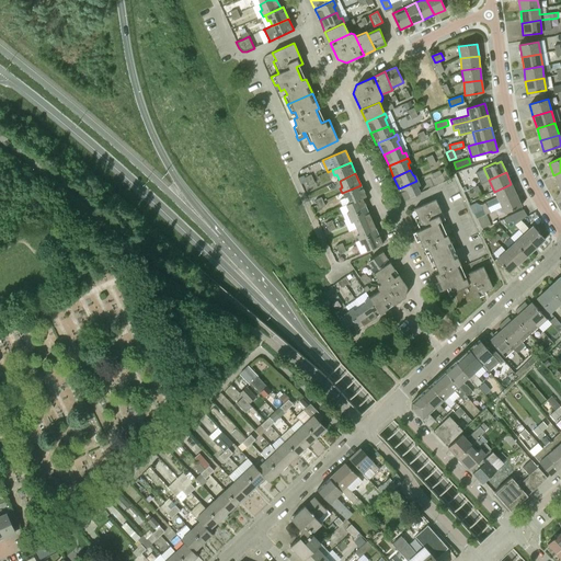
[(301,184),(307,182),(313,179),(311,174),(305,178),(299,180),(301,184)]
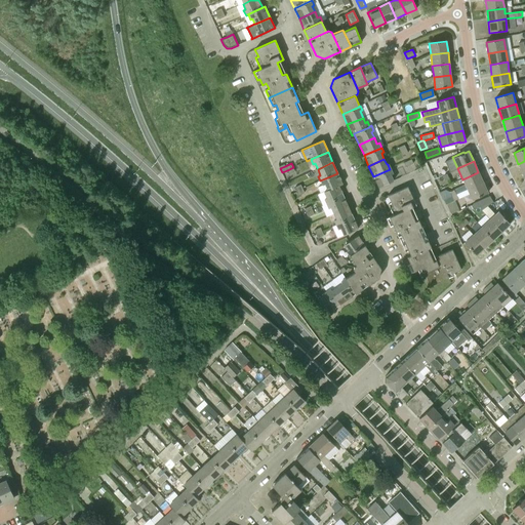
[(390,169),(373,176),(378,188),(393,180),(390,174),(392,173),(390,169)]
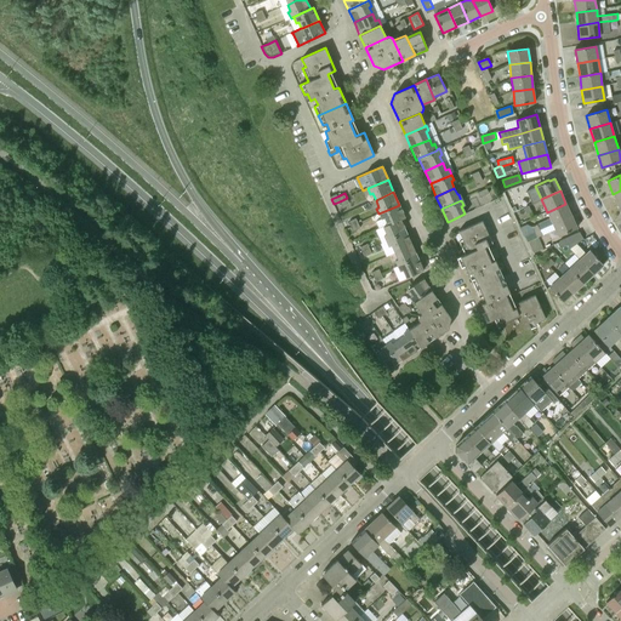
[(550,218),(531,227),(534,233),(571,215),(565,204),(547,212),(550,218)]
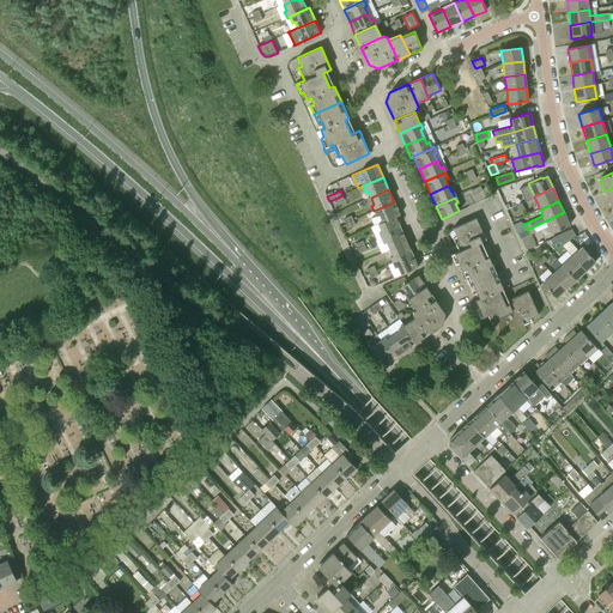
[(376,217),(380,216),(382,222),(395,217),(400,214),(394,202),(374,211),(376,217)]
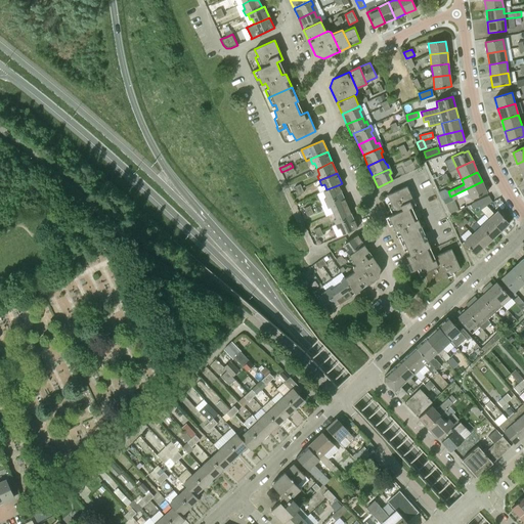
[(453,201),(468,193),(471,200),(487,192),(482,181),(450,197),(451,197),(443,200),(445,204),(449,214),(457,210),(453,201)]
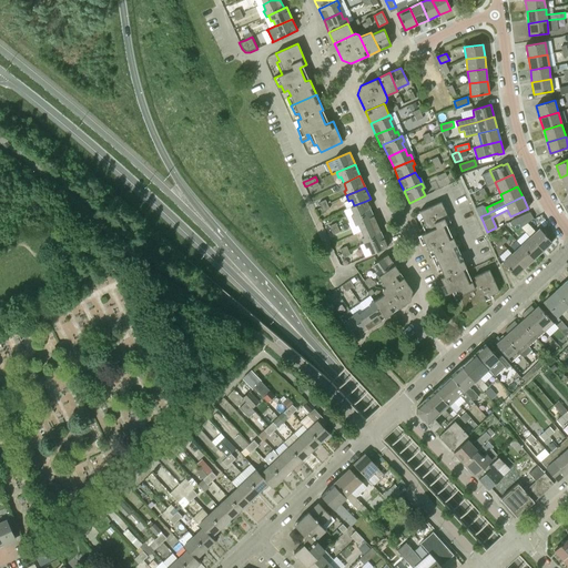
[(351,215),(353,221),(372,212),(366,201),(354,205),(350,208),(353,214),(351,215)]
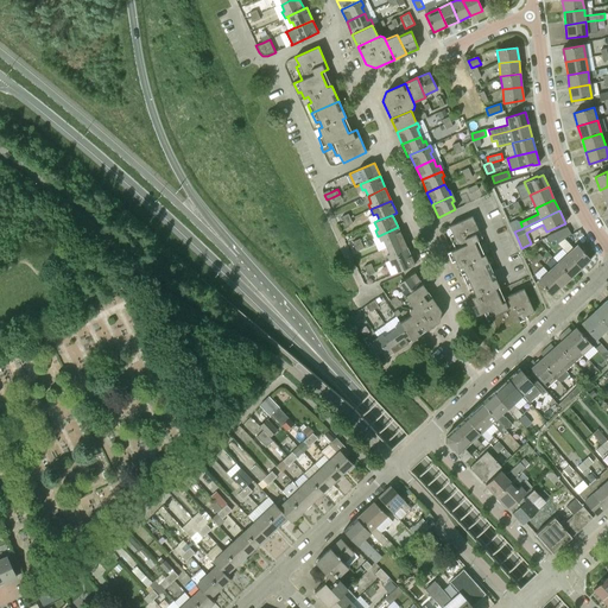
[(466,283),(493,270),(485,254),(481,255),(474,241),(482,238),(472,215),(449,227),(453,235),(449,236),(455,249),(447,253),(451,263),(455,260),(457,267),(462,266),(464,272),(461,273),(466,283)]
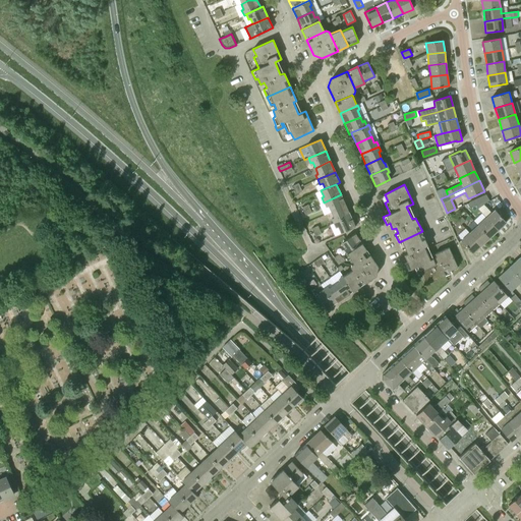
[(331,213),(346,206),(341,194),(324,203),(326,208),(328,207),(331,213)]
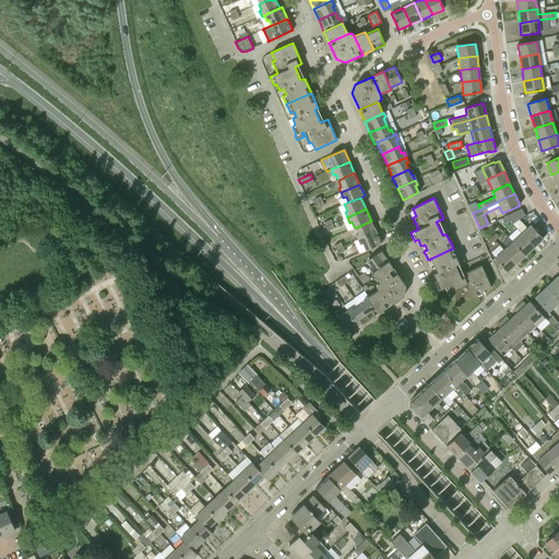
[(510,219),(512,224),(525,215),(522,209),(503,217),(504,222),(506,222),(510,219)]
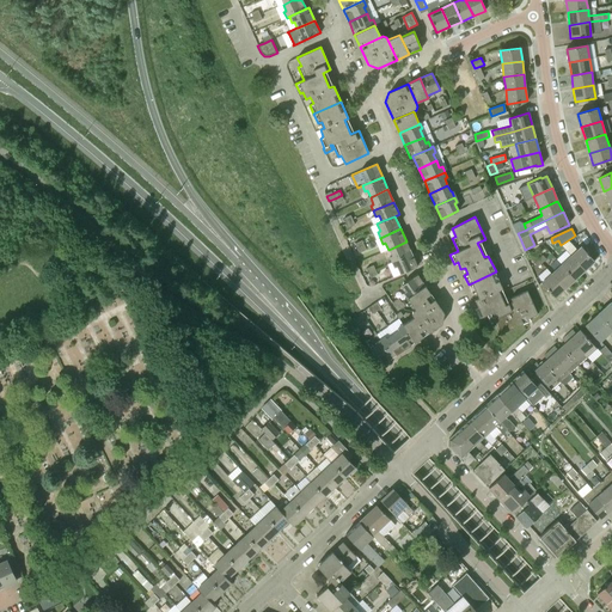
[(389,257),(391,263),(412,254),(407,242),(389,250),(391,256),(389,257)]
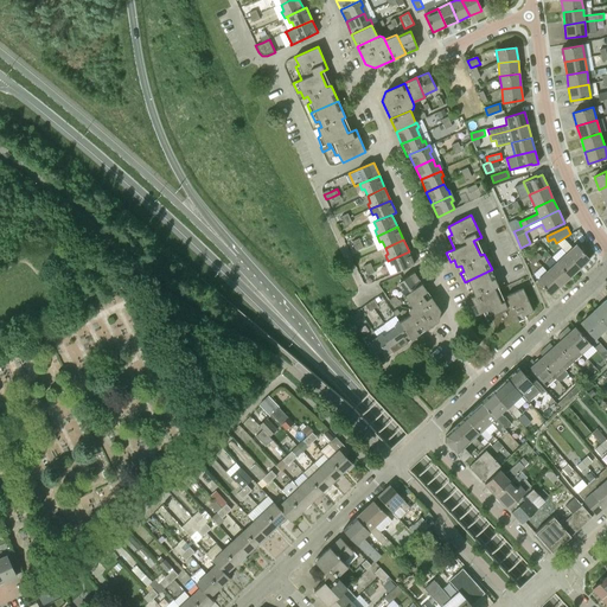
[(566,254),(580,268),(589,260),(576,244),(566,254)]
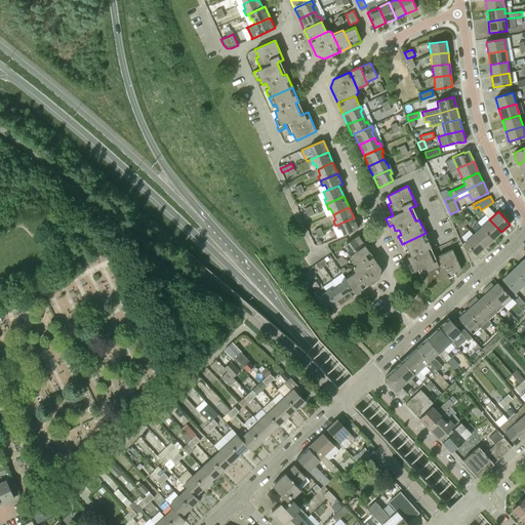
[(338,231),(340,230),(344,235),(358,229),(354,217),(335,226),(338,231)]
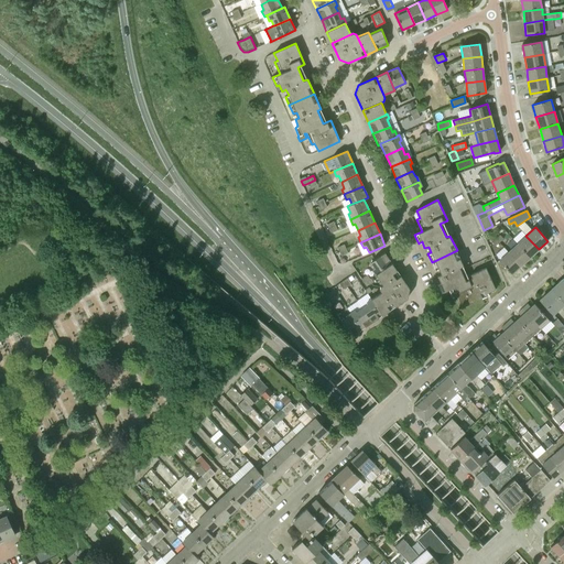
[(496,238),(492,234),(489,238),(491,241),(496,247),(499,242),(496,238)]
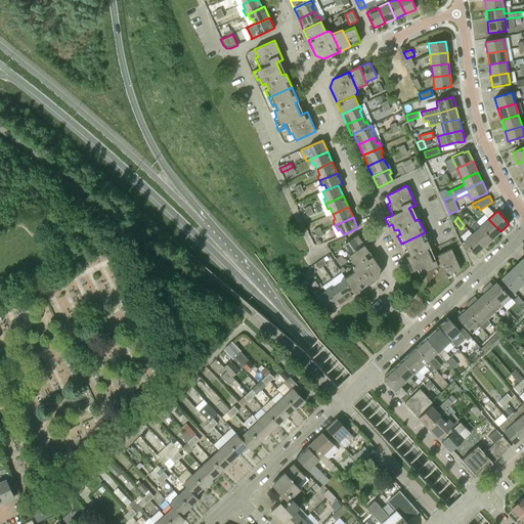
[(480,226),(492,239),(500,231),(488,219),(480,226)]
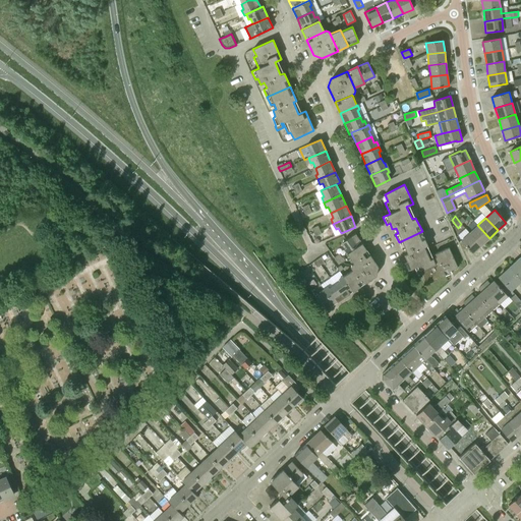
[(469,233),(481,245),(489,238),(477,225),(469,233)]
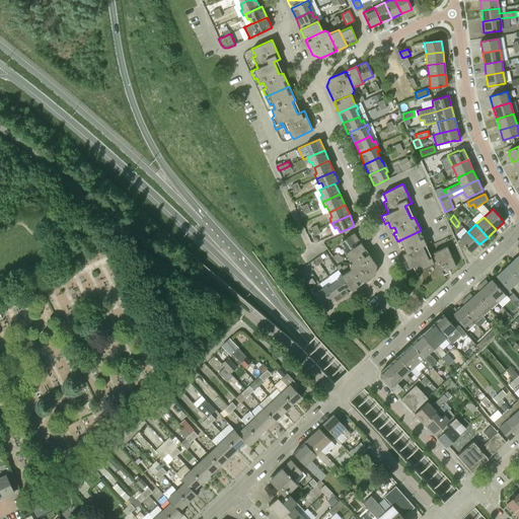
[(427,244),(421,230),(397,241),(400,248),(403,247),(405,252),(402,254),(405,261),(402,262),(405,270),(413,267),(415,271),(418,278),(421,277),(424,284),(444,275),(443,273),(456,267),(453,261),(454,261),(448,247),(448,245),(434,252),(435,255),(429,257),(424,245),(427,244)]
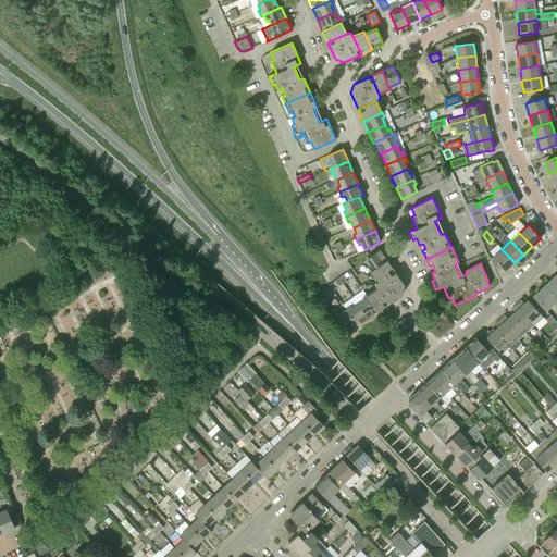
[(366,259),(372,270),(386,260),(380,249),(366,259)]
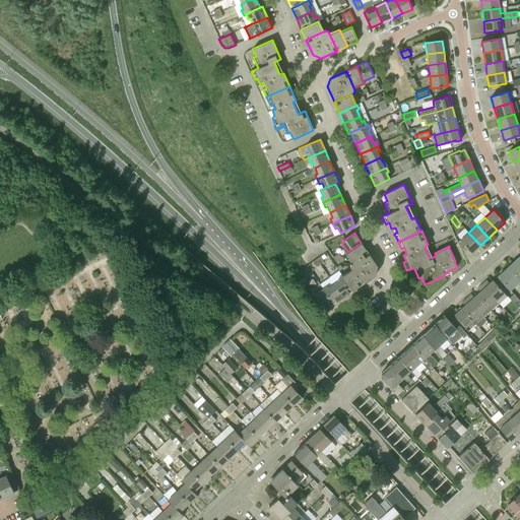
[(480,245),(468,233),(460,241),(471,253),(480,245)]
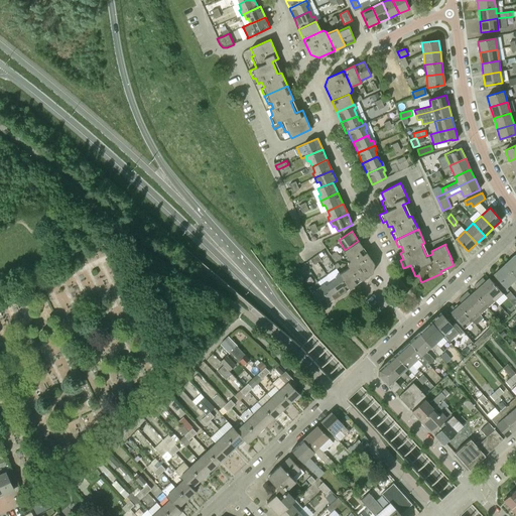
[(344,251),(350,260),(365,250),(358,241),(345,250),(344,251)]
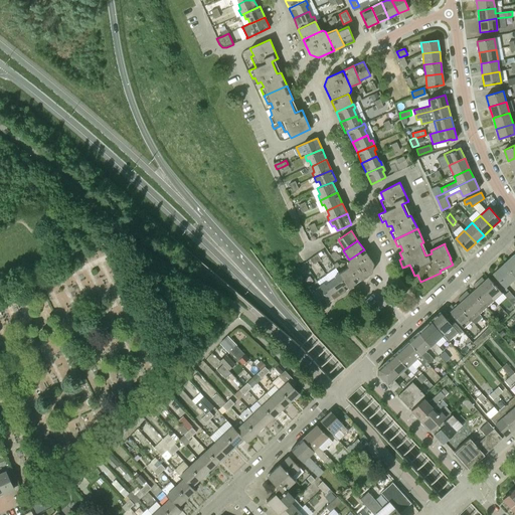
[(348,267),(358,282),(372,273),(373,264),(364,249),(349,260),(347,262),(346,265),(348,267)]
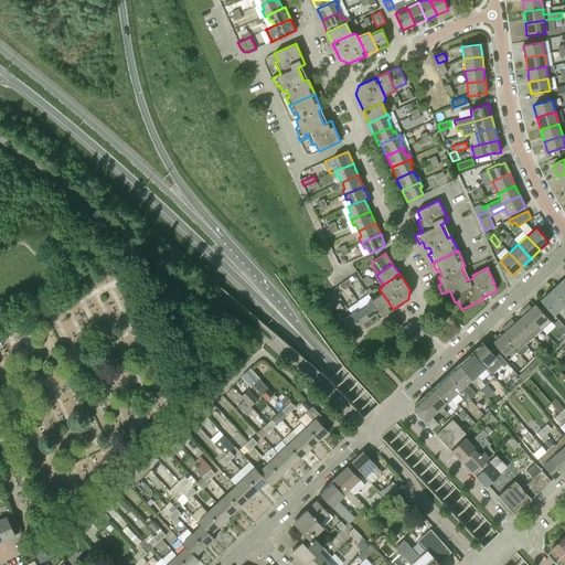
[(564,281),(564,280),(552,290),(564,305),(564,281)]
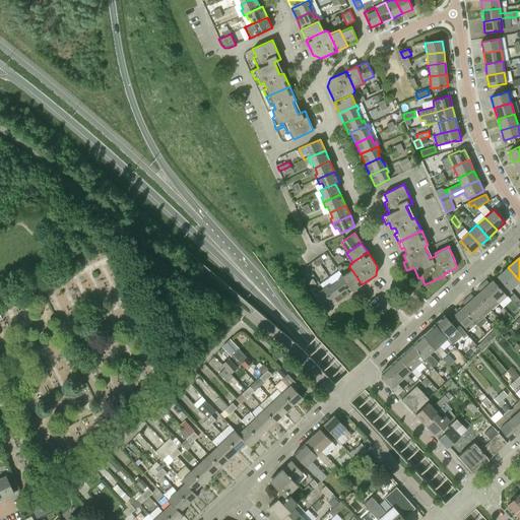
[(510,290),(519,280),(508,267),(498,276),(510,290)]
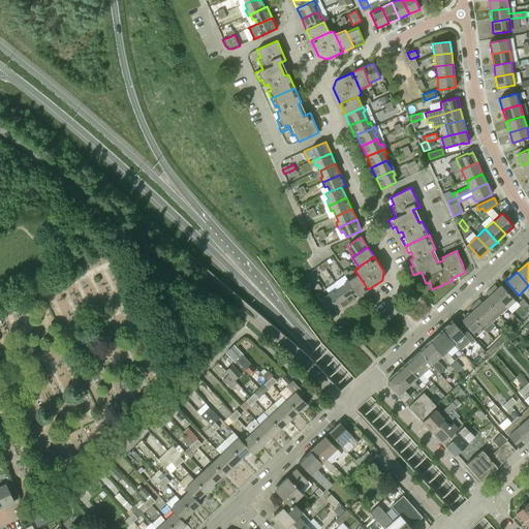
[(310,280),(306,274),(301,278),(305,283),(310,280)]
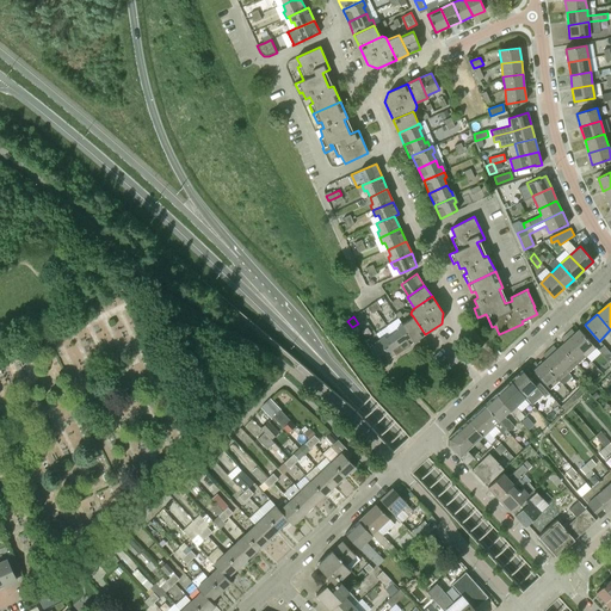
[(414,341),(425,334),(413,316),(401,323),(414,341)]
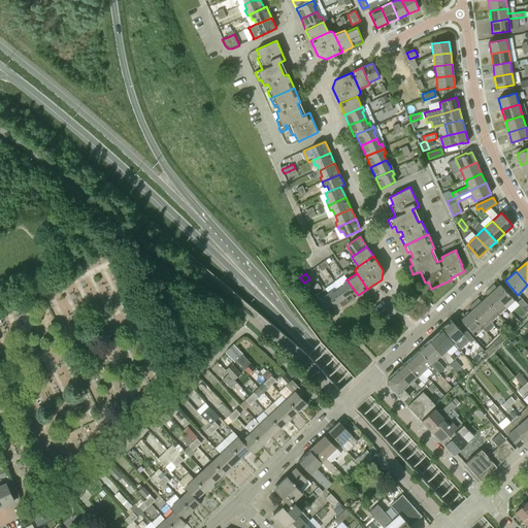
[(348,302),(358,295),(347,279),(343,274),(334,281),(339,288),(338,288),(348,302)]
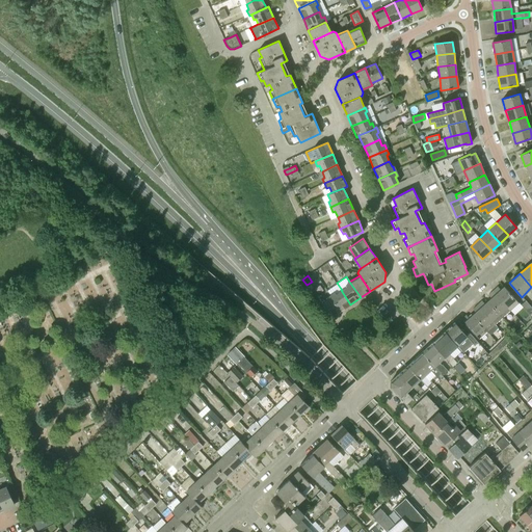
[(493,291),(510,310),(519,303),(504,287),(500,290),(498,287),(493,291)]
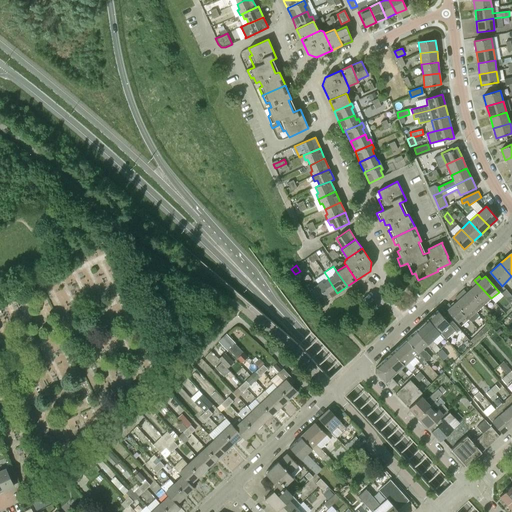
[(328,299),(337,293),(328,279),(323,283),(322,281),(317,284),(328,299)]
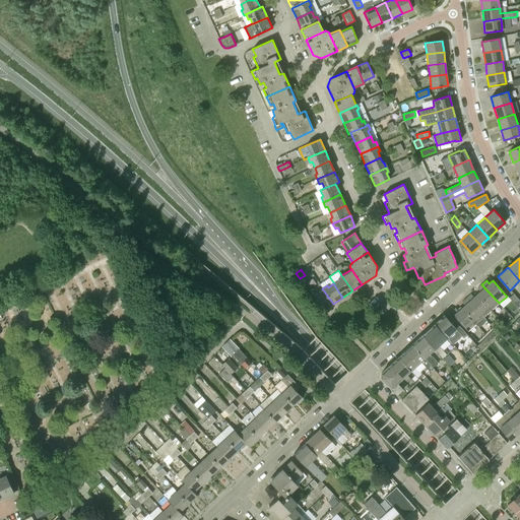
[(477,294),(492,310),(499,303),(481,284),(477,288),(480,291),(477,294)]
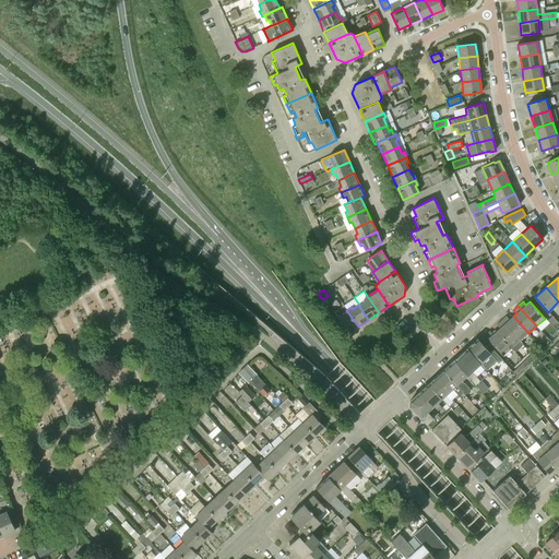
[(347,334),(358,326),(346,310),(342,313),(343,316),(337,320),(347,334)]
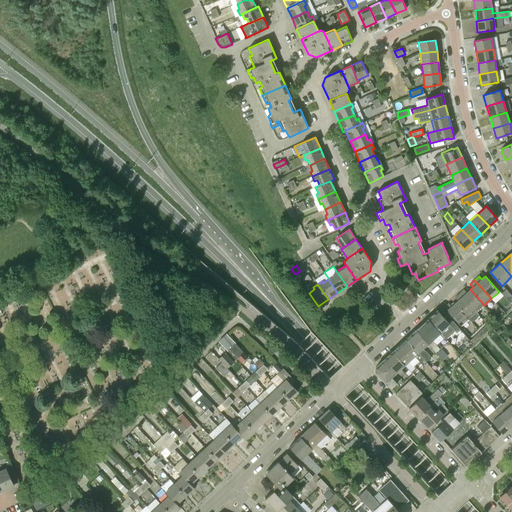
[(476,312),(484,305),(470,289),(466,293),(464,290),(460,293),(476,312)]
